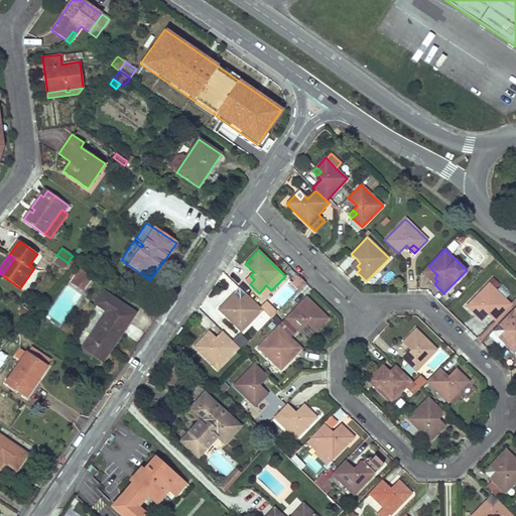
[(68,263),(58,256),(58,257),(54,263),(63,269),(68,263)]
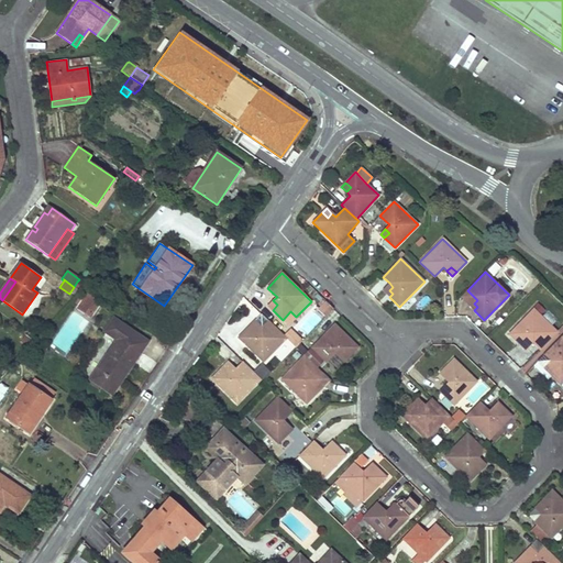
[(393,287),(389,283),(382,290),(389,297),(393,294),(389,290),(393,287)]
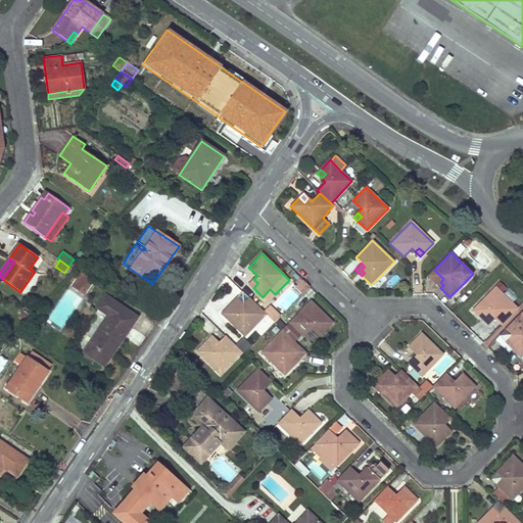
[(83,270),(70,287),(78,292),(82,287),(87,291),(96,278),(83,270)]
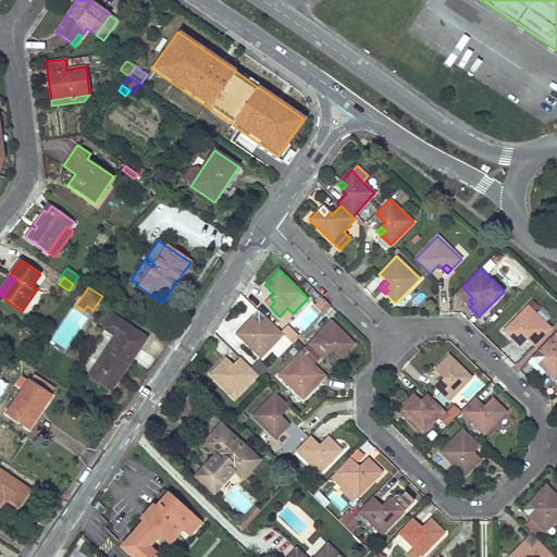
[(472,297),(462,287),(456,294),(469,307),(472,304),(469,300),(472,297)]
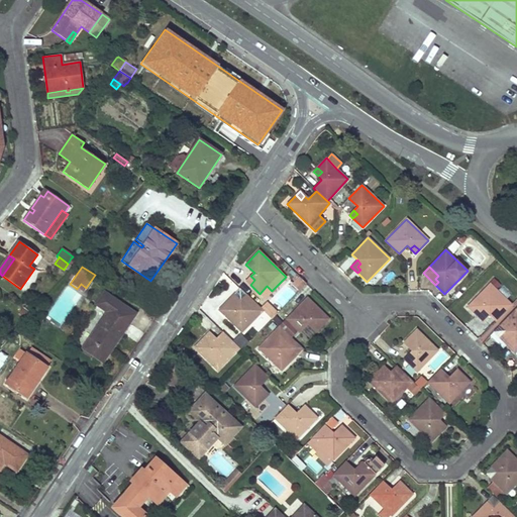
[(250,285),(254,280),(250,276),(246,281),(250,285)]
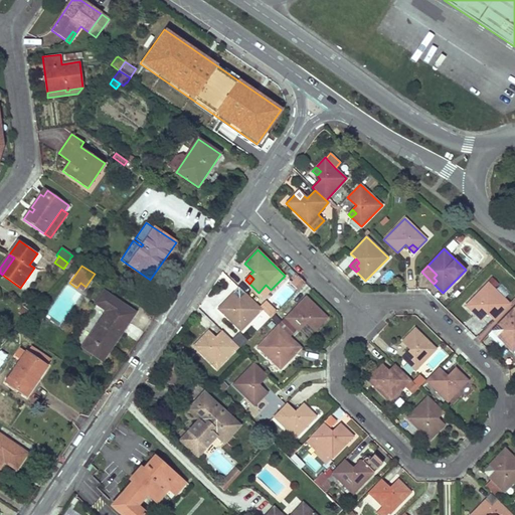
[(305,283),(298,276),(291,284),(297,290),(305,283)]
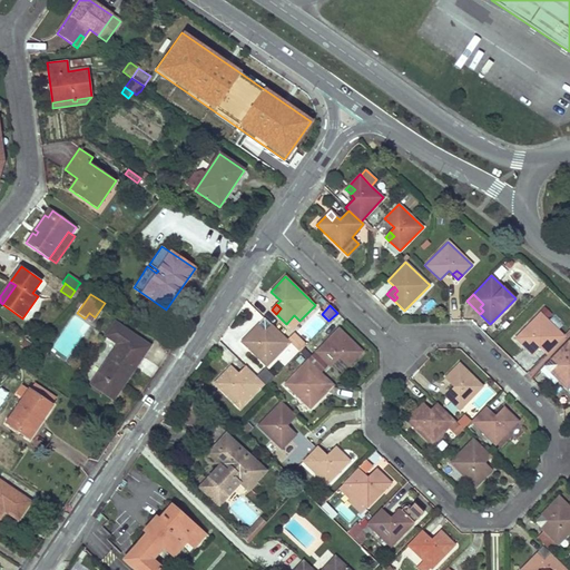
[(544,308),(540,313),(552,325),(558,321),(544,308)]
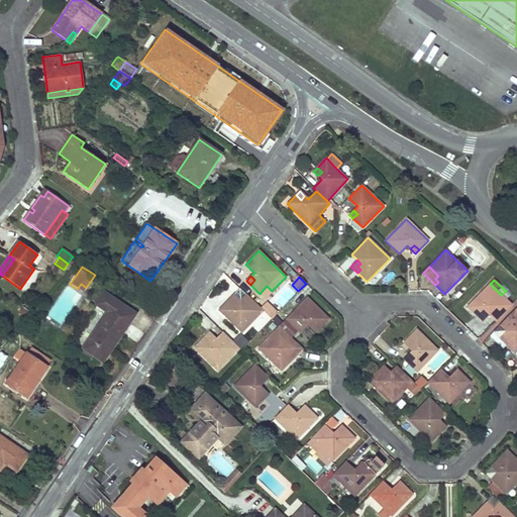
[(81,284),(77,289),(83,293),(86,288),(81,284)]
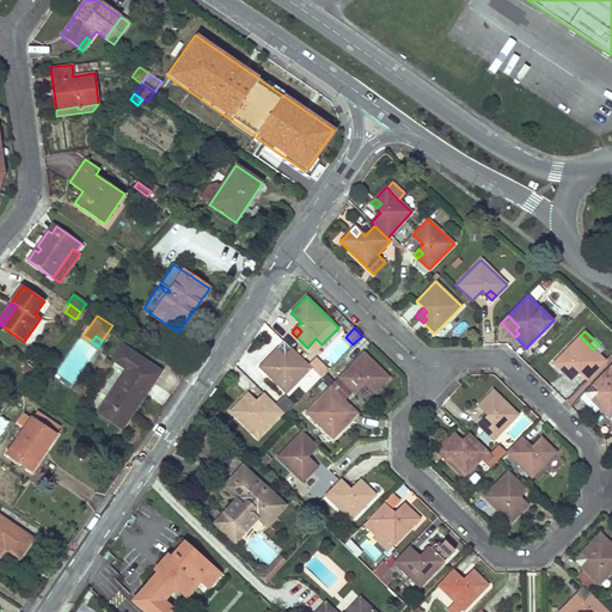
[(593,349),(580,336),(554,363),(564,374),(567,371),(571,374),(575,371),(580,374),(586,381),(605,361),(593,349)]
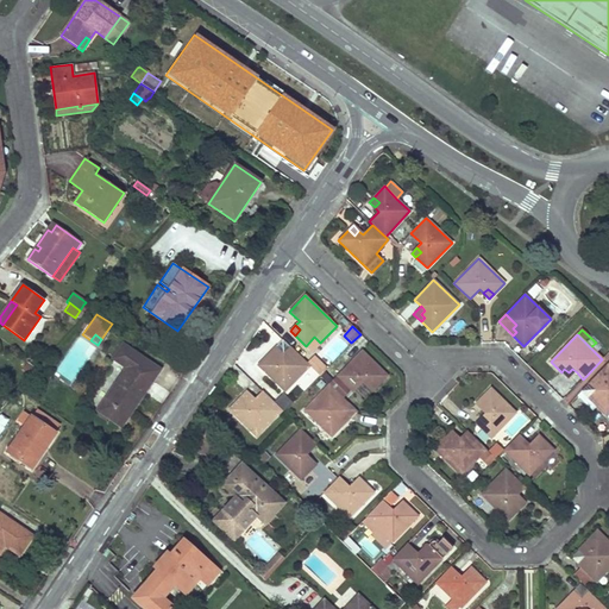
[(351,343),(344,336),(333,347),(340,355),(351,343)]
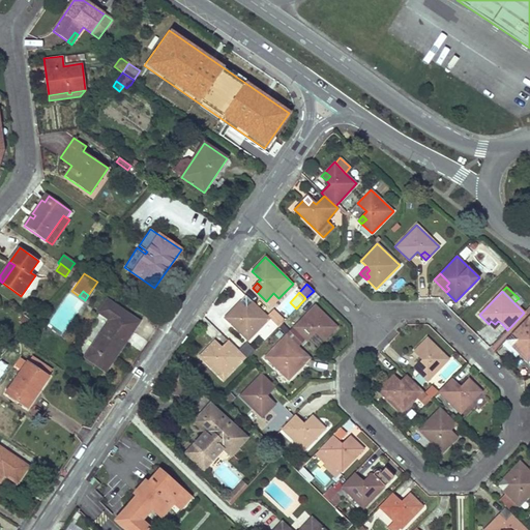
[(271,306),(278,298),(273,293),(266,301),(271,306)]
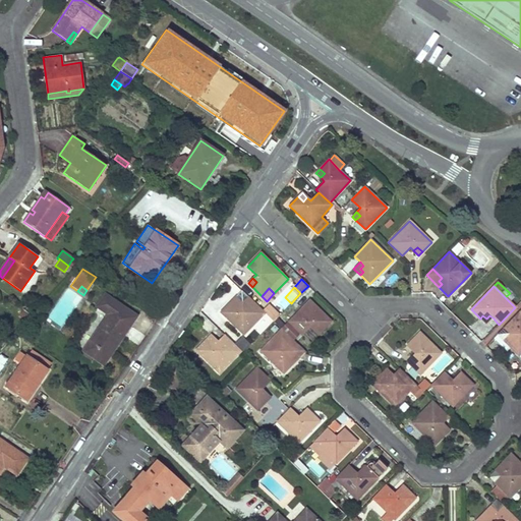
[(113,346),(115,347),(136,316),(105,295),(97,306),(108,314),(83,351),(104,364),(111,353),(109,352),(113,346)]
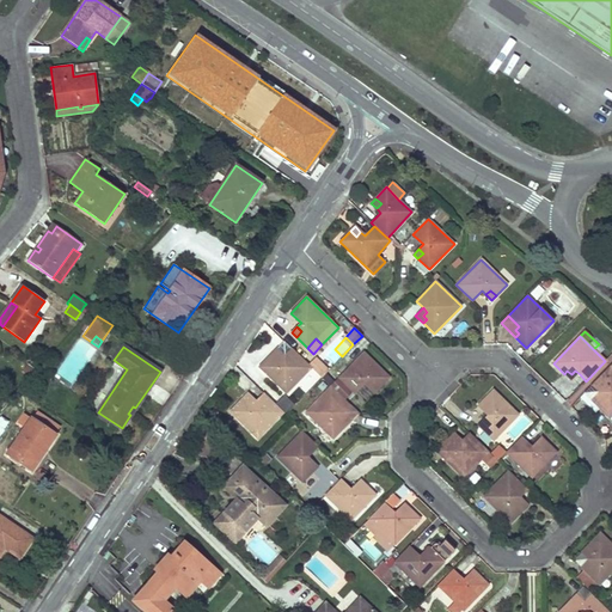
[(285,355),(277,348),(269,356),(273,360),(276,355),(281,360),(285,355)]
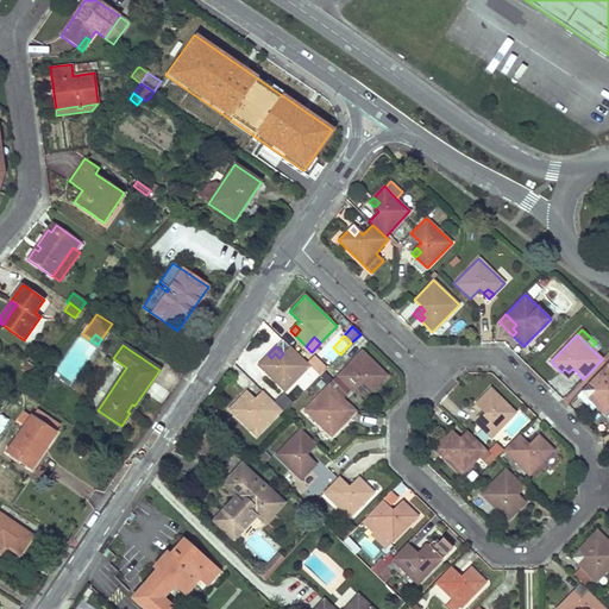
[(271,358),(268,355),(257,365),(284,391),(309,366),(290,347),(283,353),(280,358),(275,353),(271,358)]
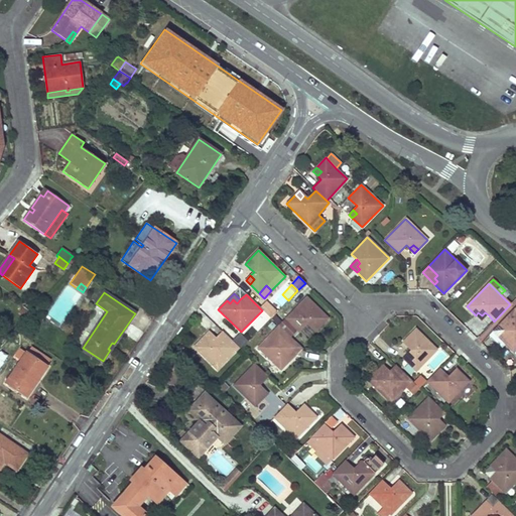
[(328,318),(306,297),(278,327),(288,337),(295,329),(298,332),(306,324),(310,328),(314,324),(318,328),(328,318)]
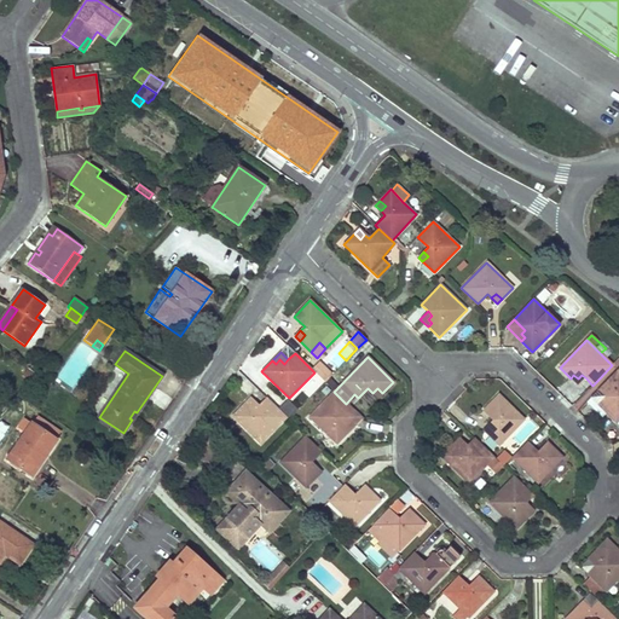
[(312,369),(325,382),(333,375),(318,362),(312,369)]
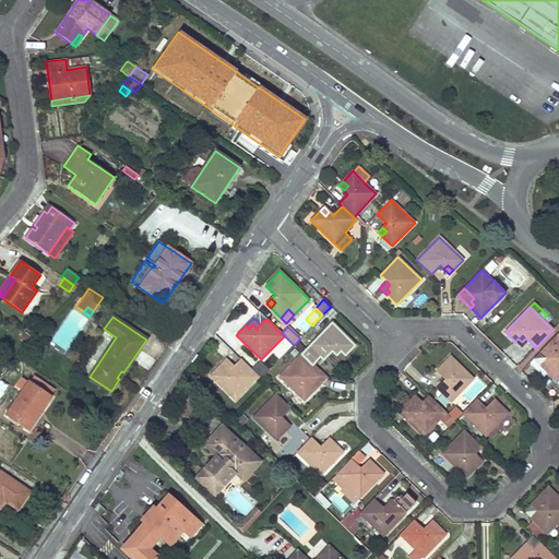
[(558,335),(558,334),(540,353),(550,361),(546,366),(550,369),(547,372),(557,382),(558,379),(558,335)]
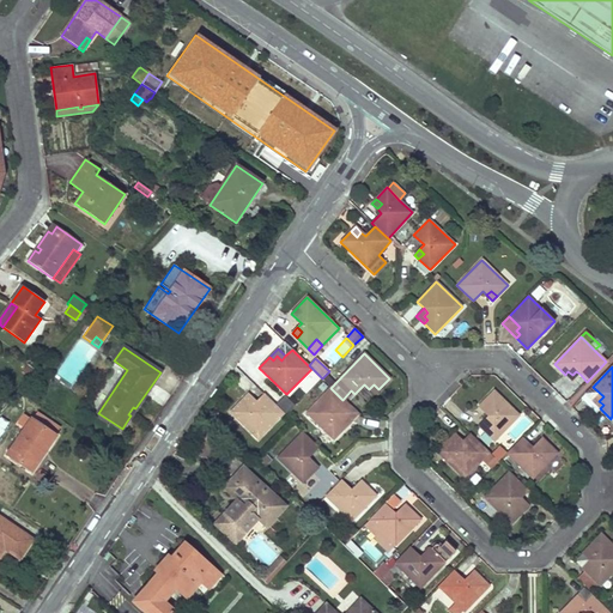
[(311,370),(299,386),(307,392),(320,376),(311,370)]
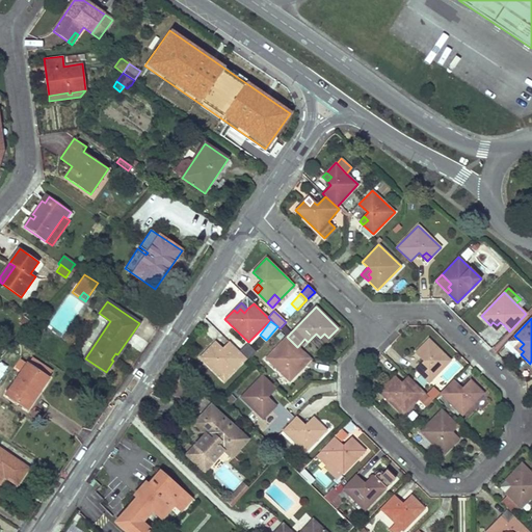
[(490,325),(497,331),(504,325),(500,322),(497,325),(493,322),(490,325)]
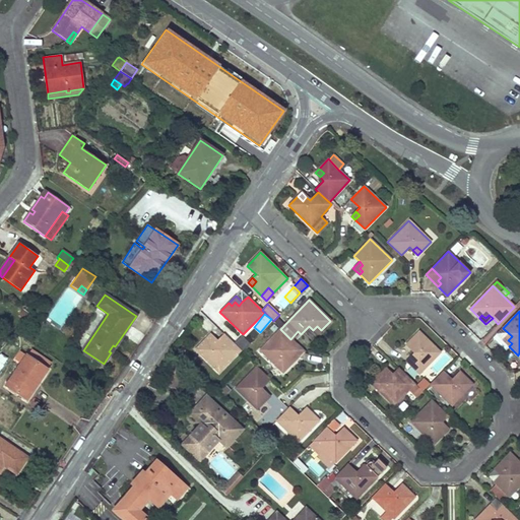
[(321,330),(317,326),(313,330),(318,334),(321,330)]
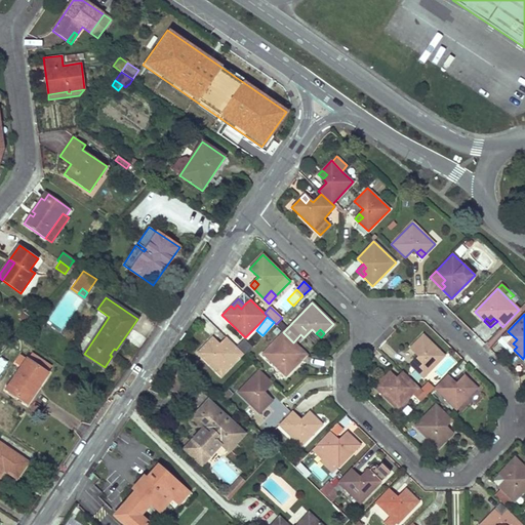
[(517,339),(508,331),(501,337),(514,350),(517,347),(513,344),(517,339)]
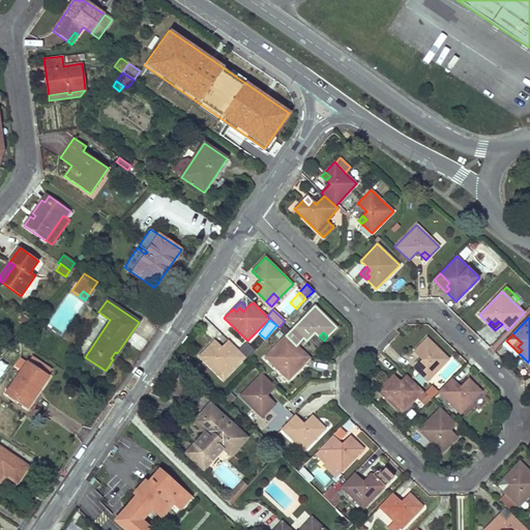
[(302,352),(296,346),(286,335),(264,357),(288,380),(297,371),(294,367),(297,364),(294,361),(302,352)]
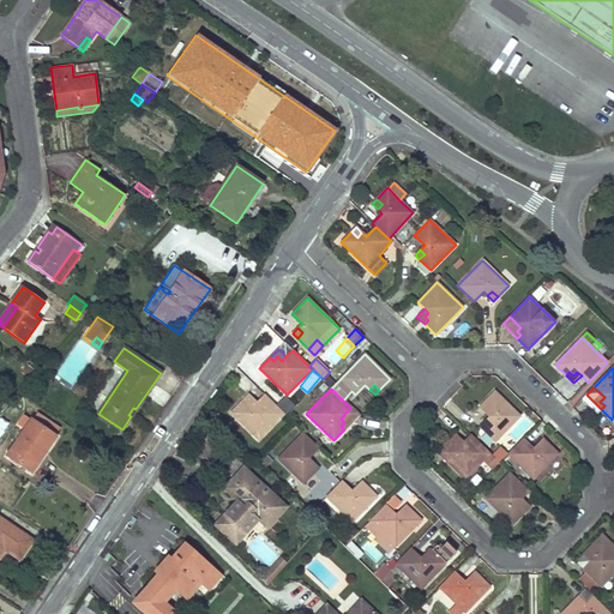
[(519,416),(494,391),(479,408),(489,417),(485,421),(489,426),(485,432),(495,443),(519,416)]
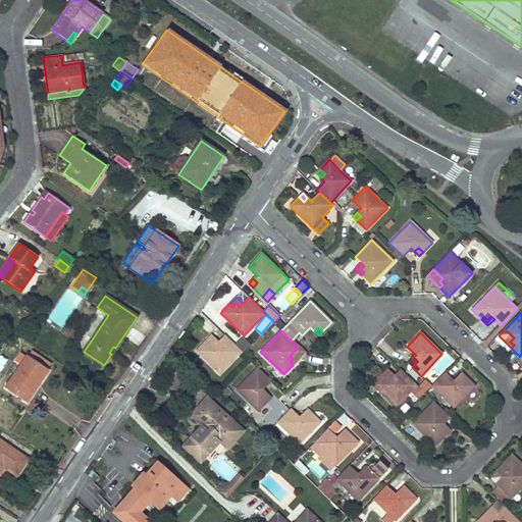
[(208,345),(205,342),(196,351),(219,374),(241,352),(224,335),(218,342),(215,345),(211,342),(208,345)]
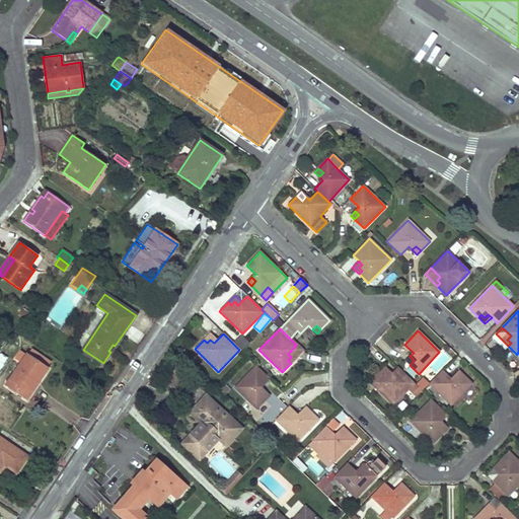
[(214,343),(217,340),(211,334),(204,340),(207,343),(210,340),(214,343)]
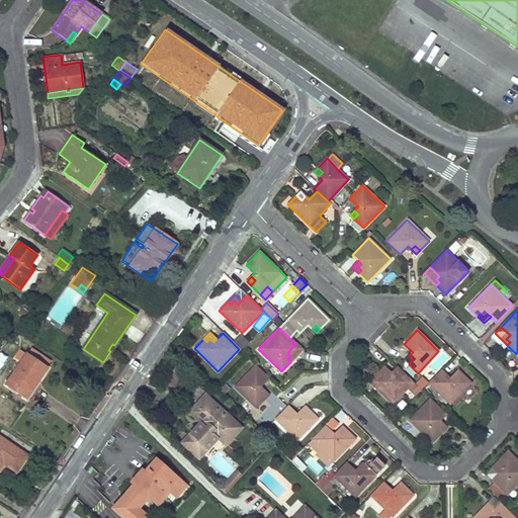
[(240,336),(235,343),(245,350),(250,343),(240,336)]
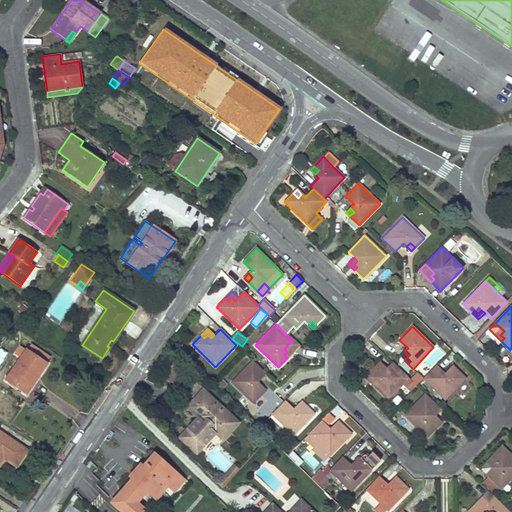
[(299,346),(292,340),(284,349),(287,352),(284,355),(287,358),(299,346)]
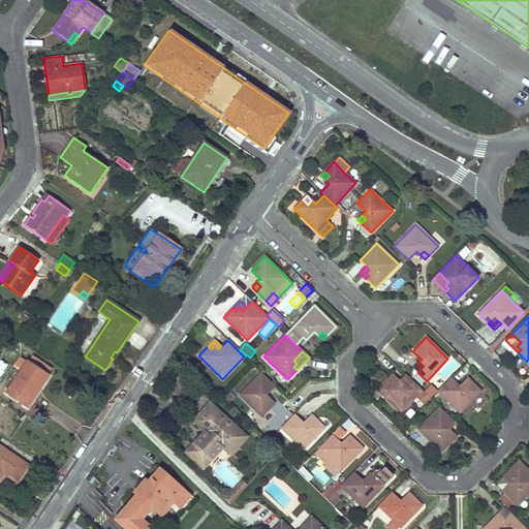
[(47,375),(51,369),(32,356),(28,363),(47,375)]
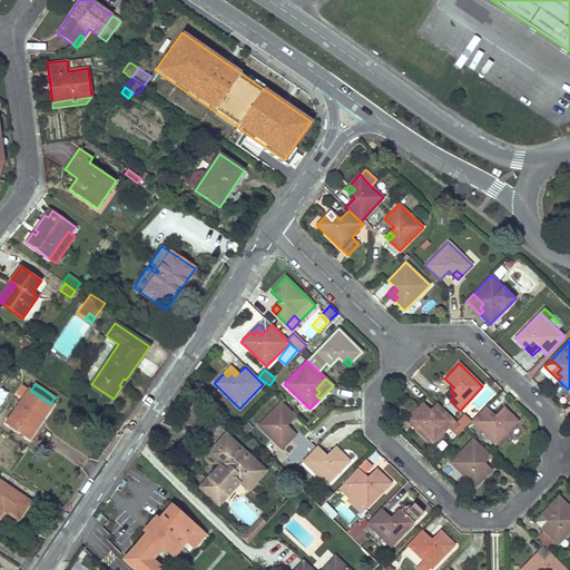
[(17,393),(23,399),(29,390),(22,385),(17,393)]
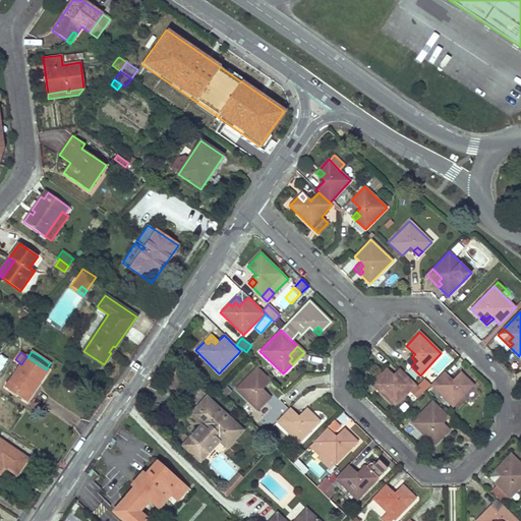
[(6,387),(26,401),(34,391),(30,389),(33,384),(37,386),(47,370),(46,369),(27,357),(26,356),(21,364),(6,387)]
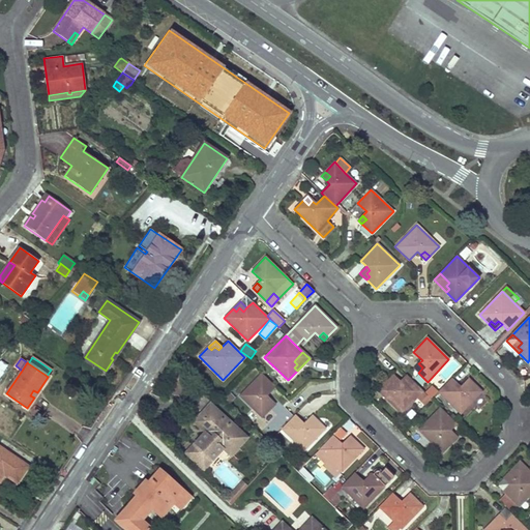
[(422,367),(418,363),(414,369),(418,373),(422,367)]
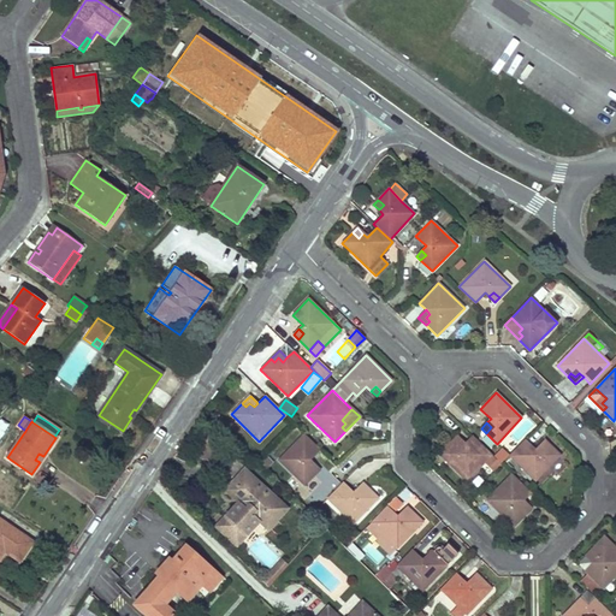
[(314,465),(309,460),(319,450),(303,434),(278,460),(292,474),(283,485),(291,493),(301,483),(304,485),(315,474),(309,469),(314,465)]
